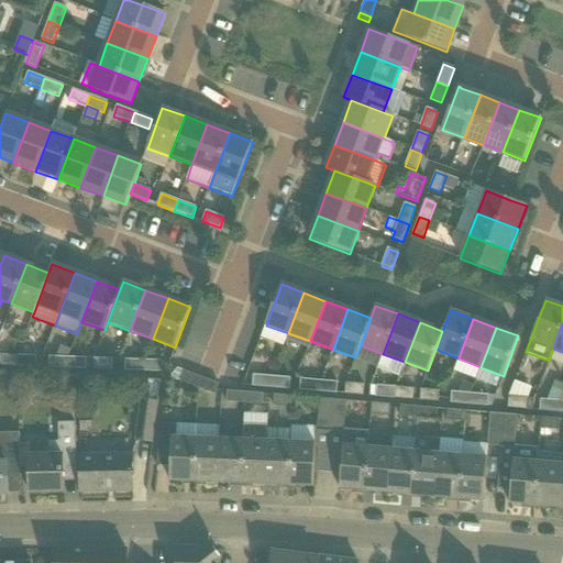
[(0,365),(18,367),(18,355),(0,354),(0,365)]
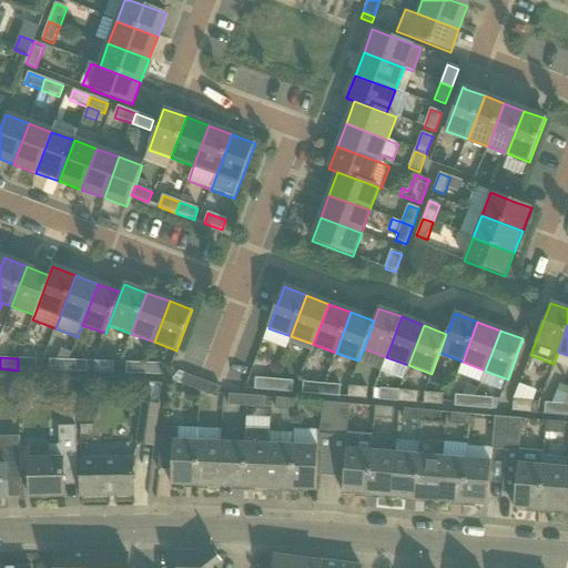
[(37,372),(37,359),(18,358),(18,371),(37,372)]
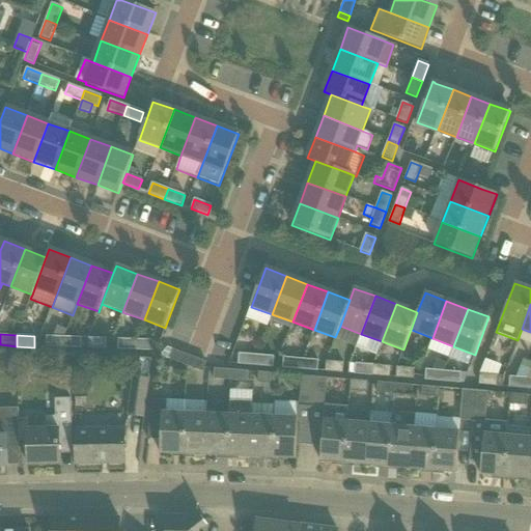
[(64,347),(64,337),(47,336),(47,347),(64,347)]
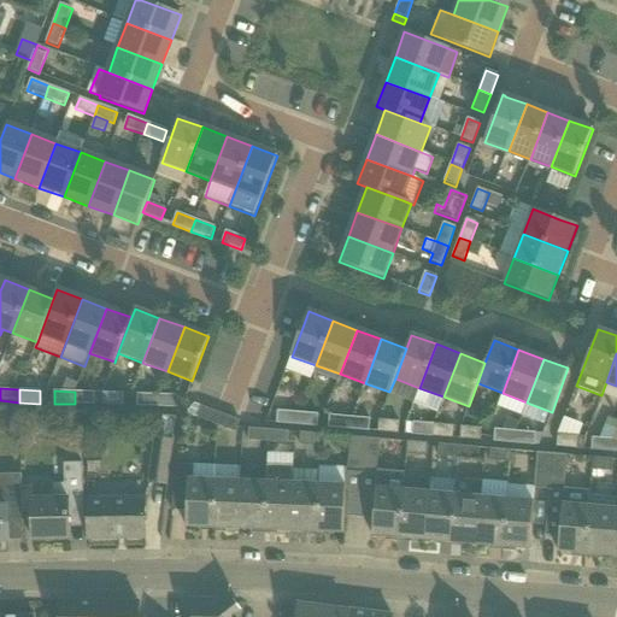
[(103,405),(103,393),(75,392),(75,404),(103,405)]
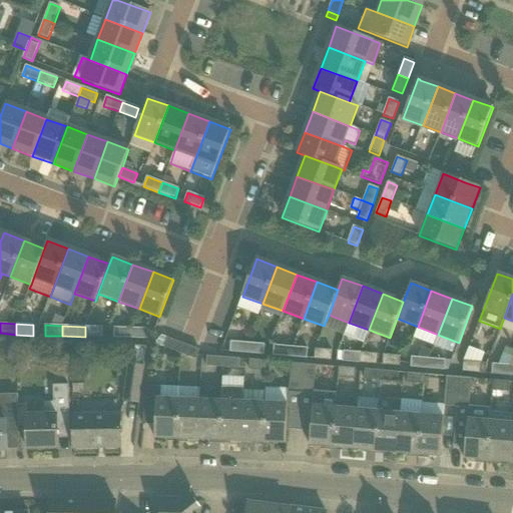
[(85,327),(85,337),(102,338),(102,328),(85,327)]
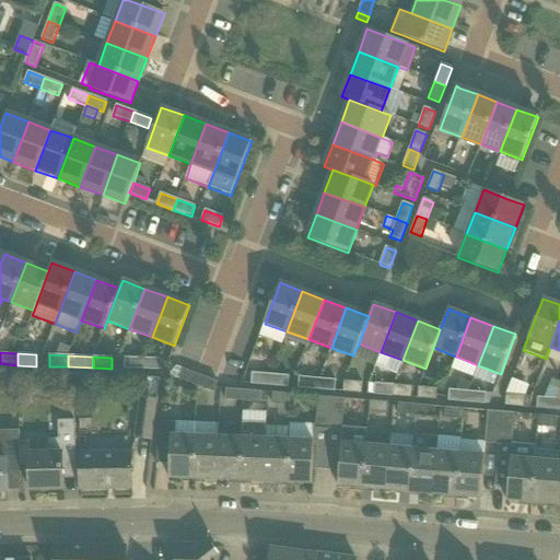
[(143,359),(125,358),(125,369),(143,370),(143,359)]
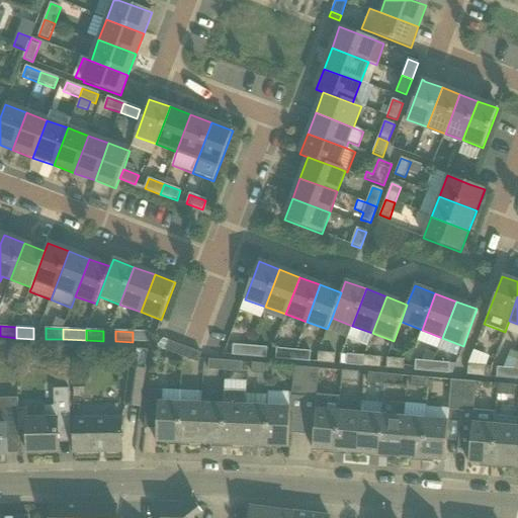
[(149,343),(150,333),(133,332),(133,342),(149,343)]
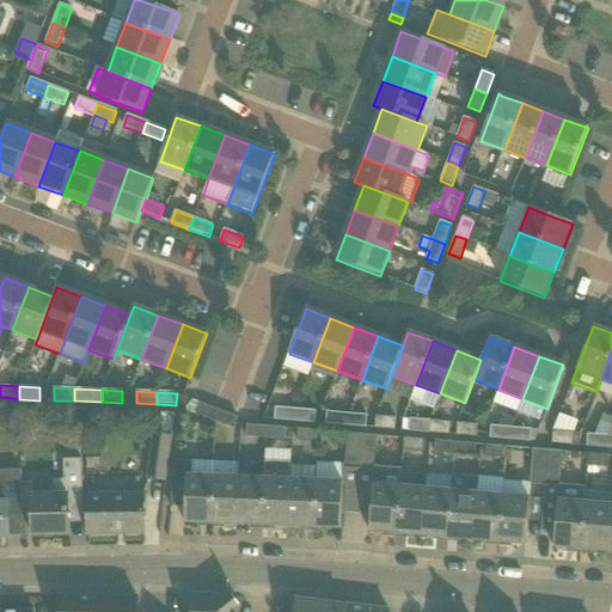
[(215,422),(219,411),(201,404),(196,415),(215,422)]
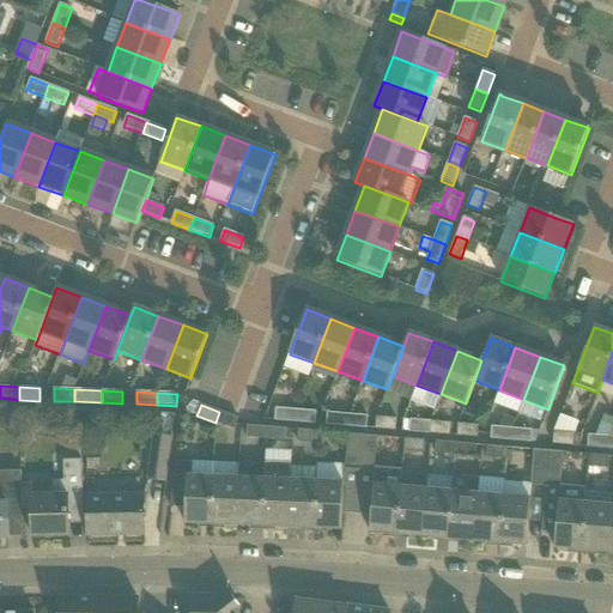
[(275,420),(295,423),(296,411),(275,410),(275,420)]
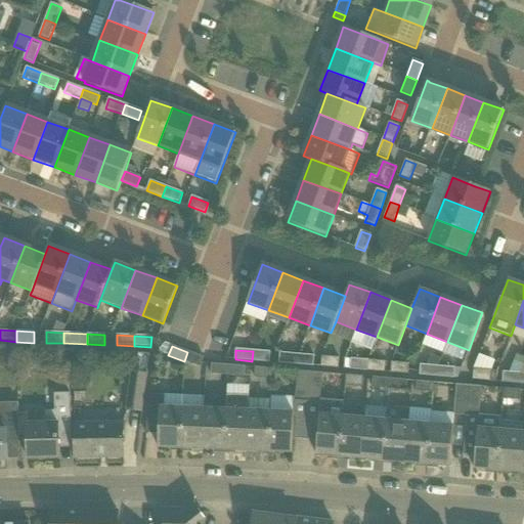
[(270,352),(253,351),(252,361),(269,362),(270,352)]
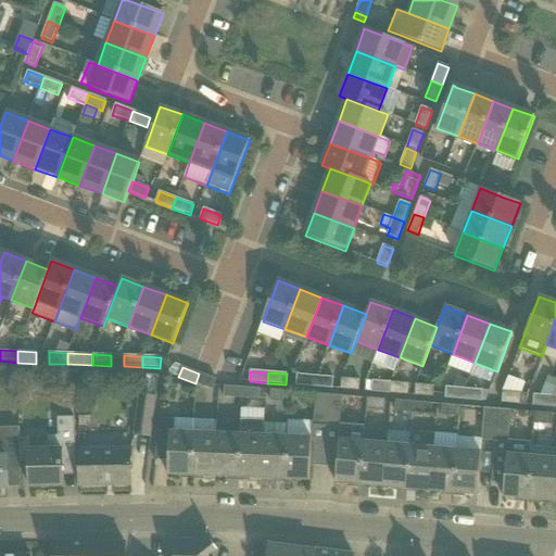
[(213,390),(214,386),(216,380),(199,374),(196,383),(213,390)]
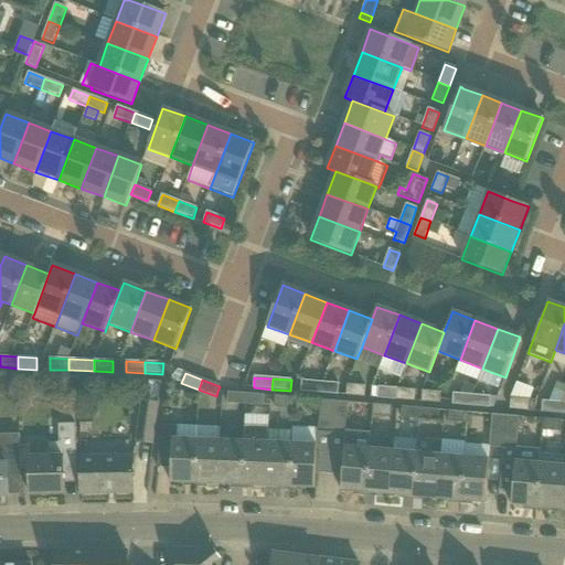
[(321,393),(322,383),(302,381),(301,392),(321,393)]
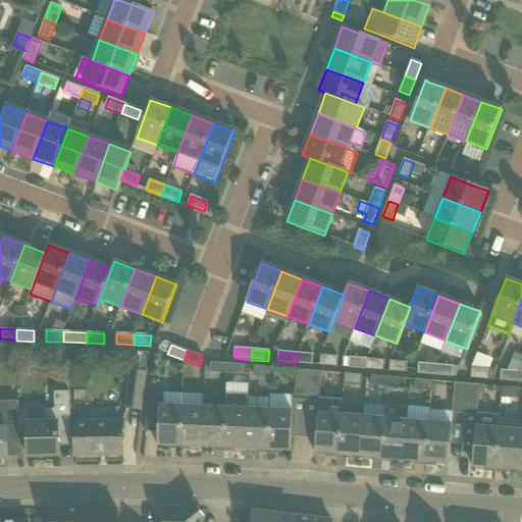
[(298,354),(297,363),(312,365),(313,355),(298,354)]
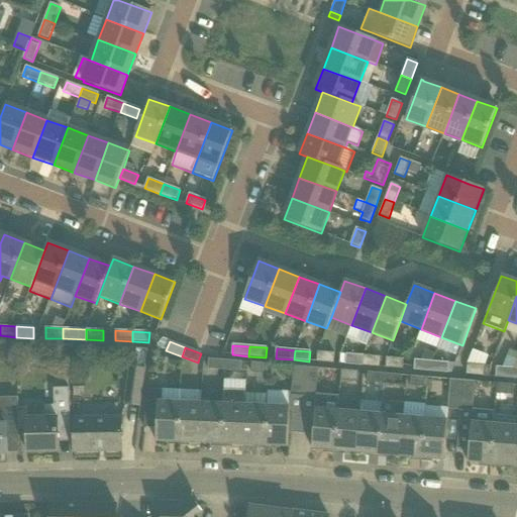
[(496,367),(495,378),(512,379),(513,369),(516,358),(516,352),(510,350),(507,356),(503,368),(496,367)]
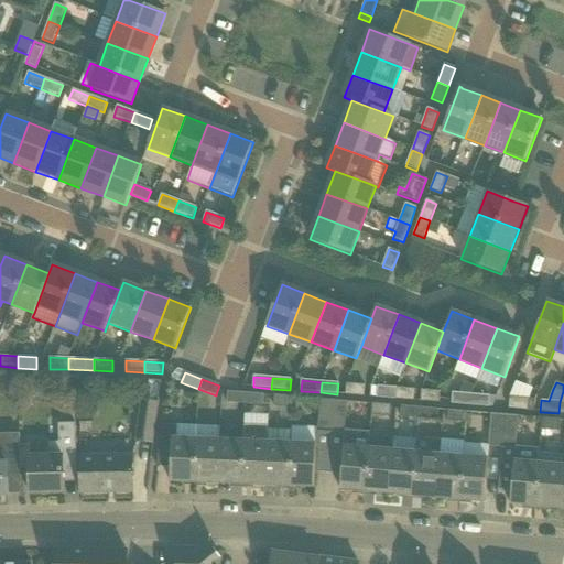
[(6,383),(6,391),(11,397),(19,397),(19,383),(18,383),(6,383)]
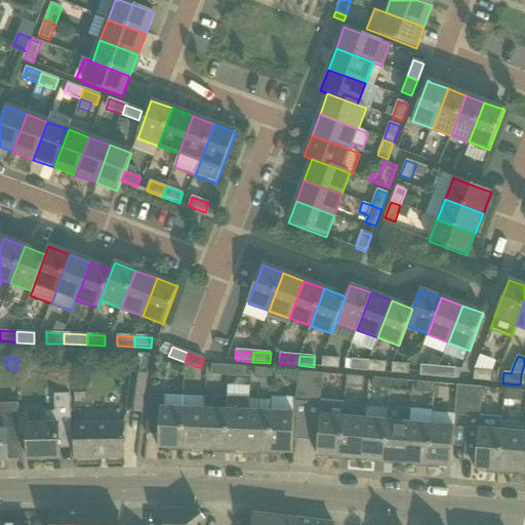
[(340,359),(323,358),(322,367),(339,369),(340,359)]
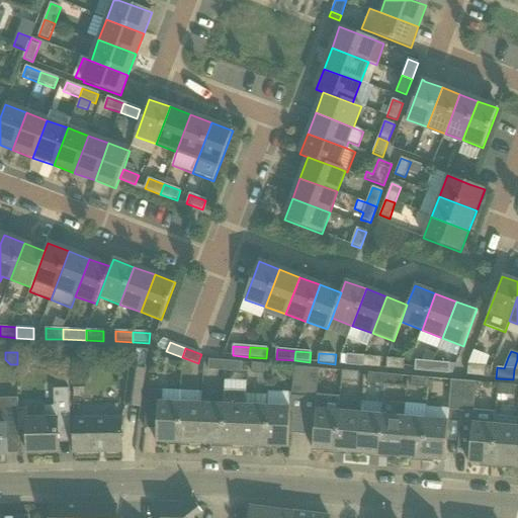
[(363,366),(364,357),(347,355),(347,364),(363,366)]
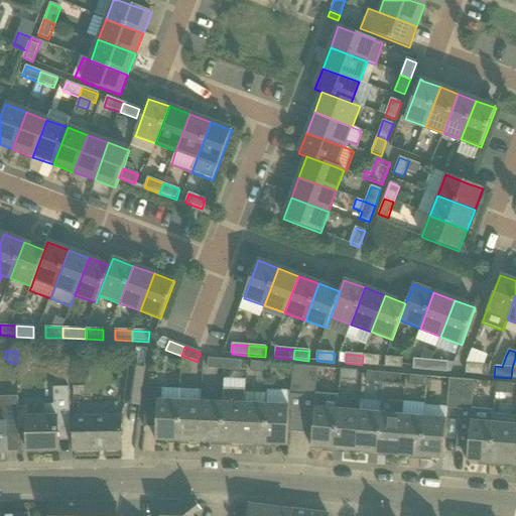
[(363,356),(362,365),(378,366),(379,357),(363,356)]
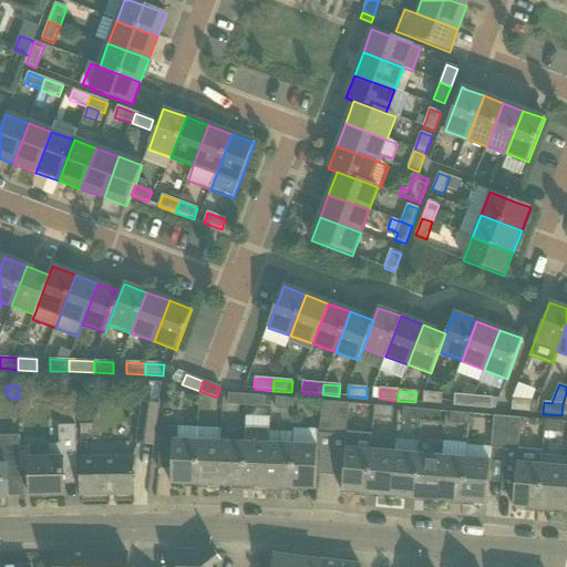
[(442,394),(424,393),(423,403),(441,404),(442,394)]
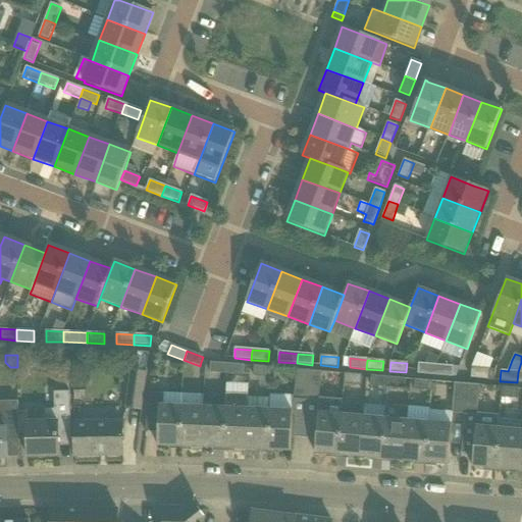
[(227,364),(211,363),(210,373),(227,374),(227,364)]
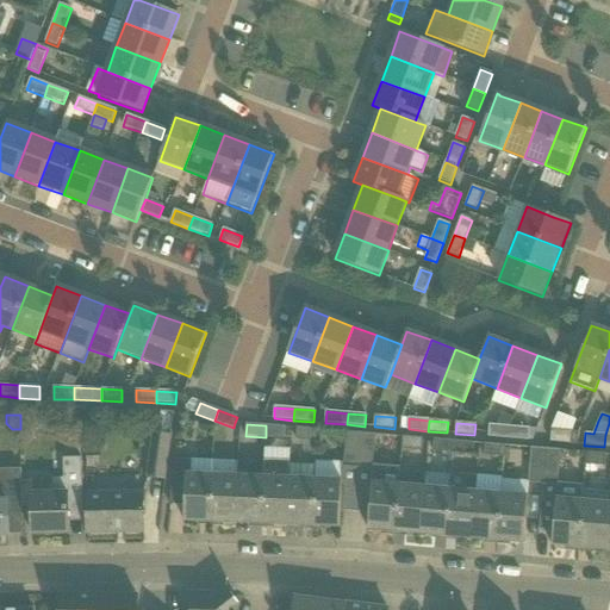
[(266,437),(285,439),(286,428),(266,425),(266,437)]
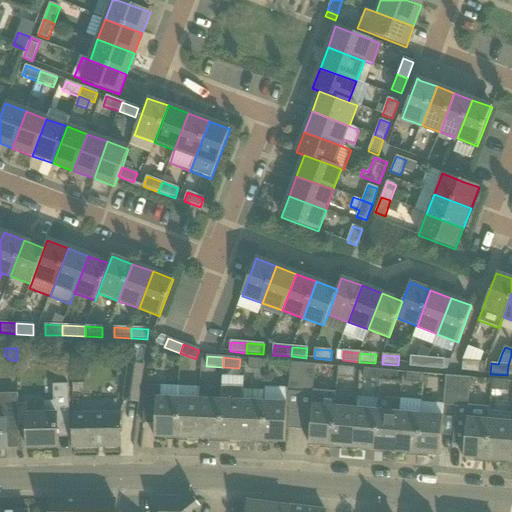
[(427,369),(428,358),(411,357),(410,367),(427,369)]
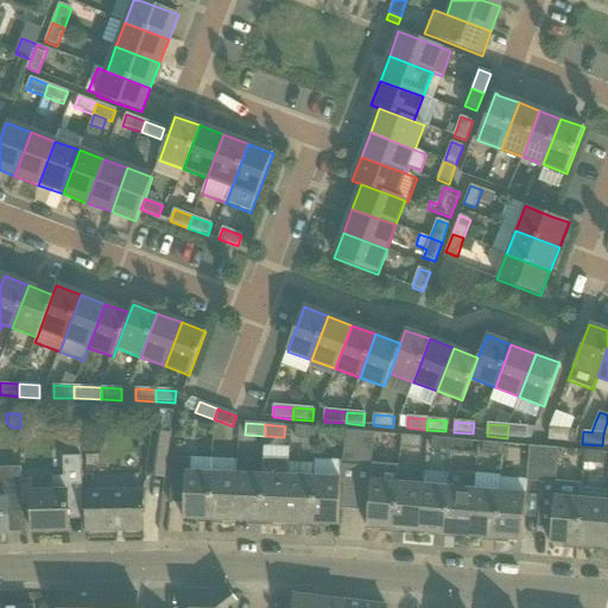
[(507,438),(526,439),(527,426),(508,425),(507,438)]
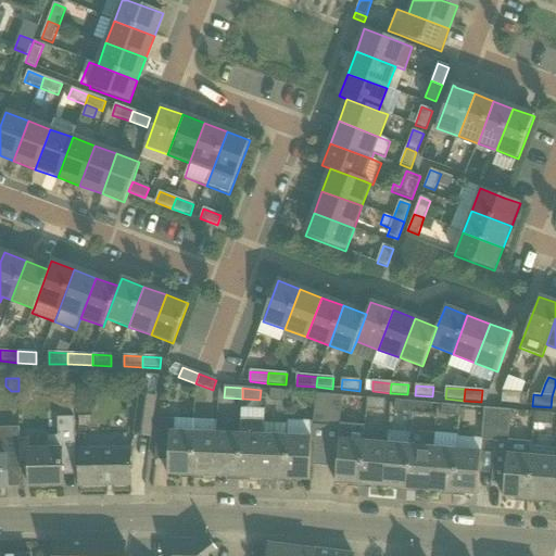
[(289,392),(270,390),(269,401),(288,402),(289,392)]
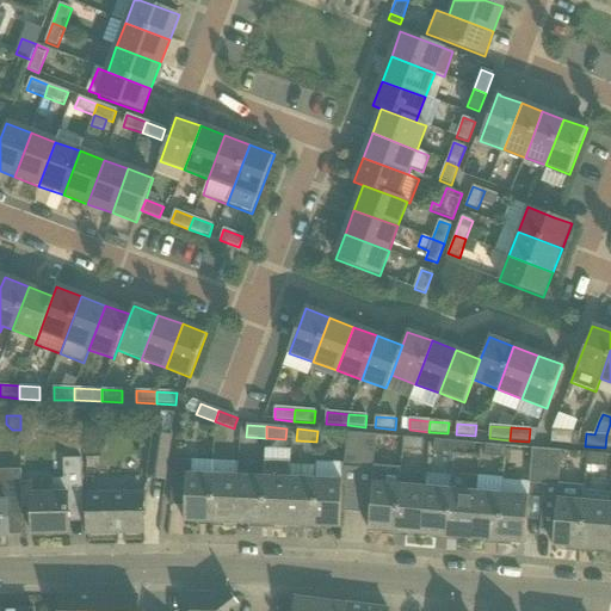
[(553,431),(551,443),(579,445),(580,433),(573,432),(572,432),(553,431)]
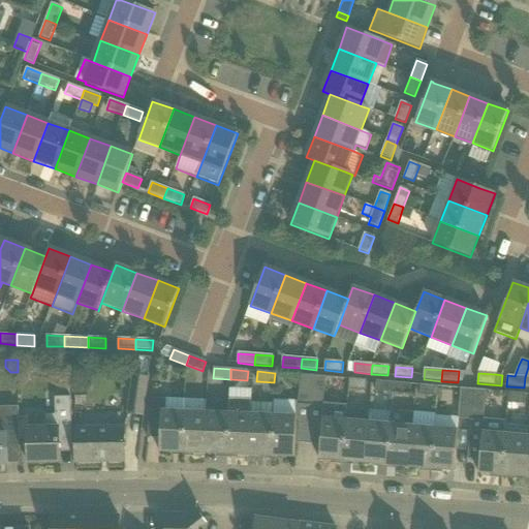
[(298,405),(311,406),(313,376),(301,375),(298,405)]
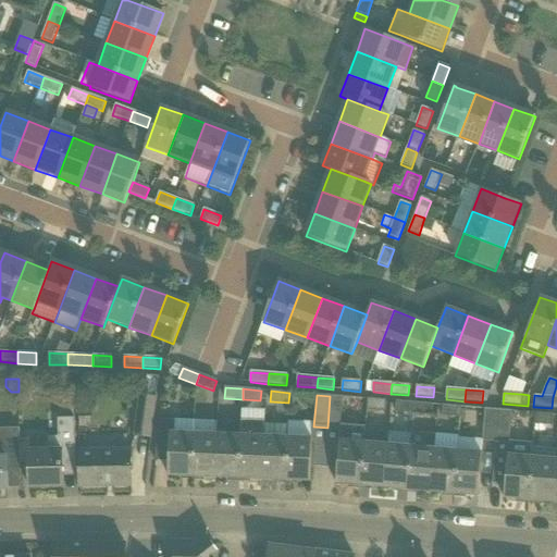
[(140,396),(135,436),(150,438),(156,398),(140,396)]
